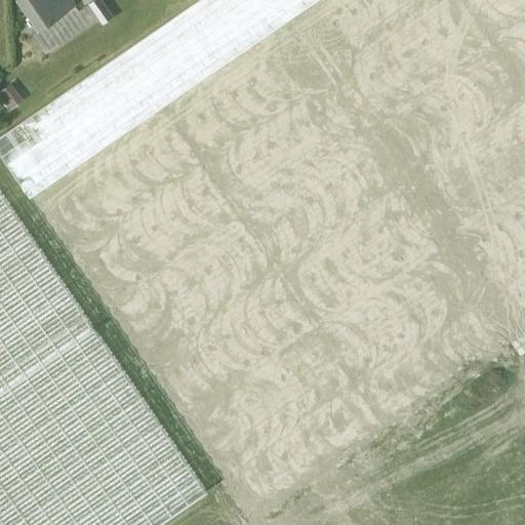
[(19,0),(40,28),(75,3),(72,0),(19,0)]
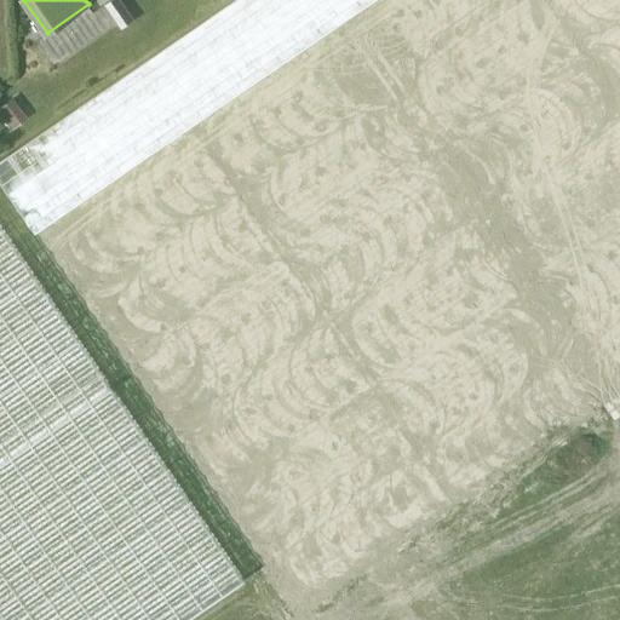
[(135,19),(121,0),(110,0),(105,4),(121,28),(135,19)]
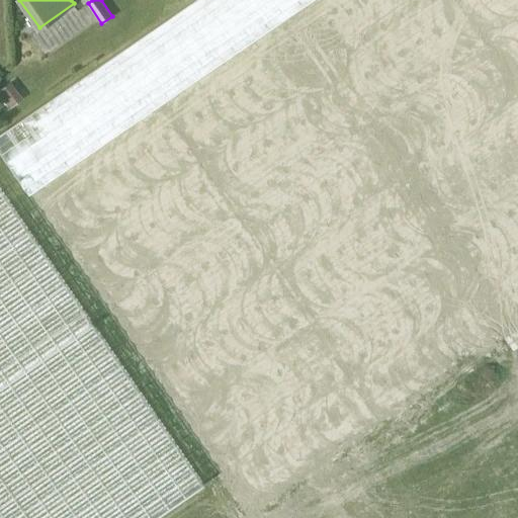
[(11,81),(0,89),(0,97),(9,109),(23,97),(11,81)]
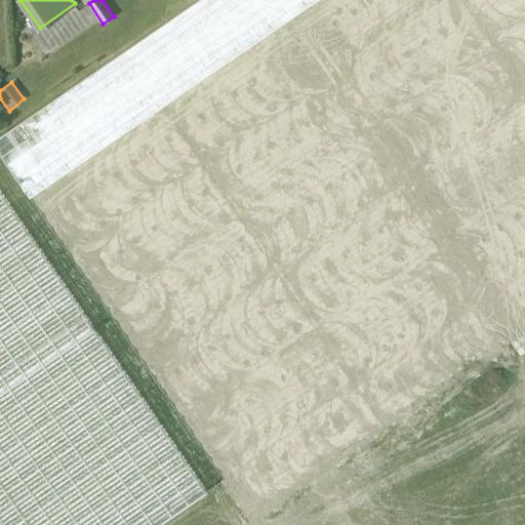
[(0,524),(156,524),(207,491),(0,190),(0,524)]
